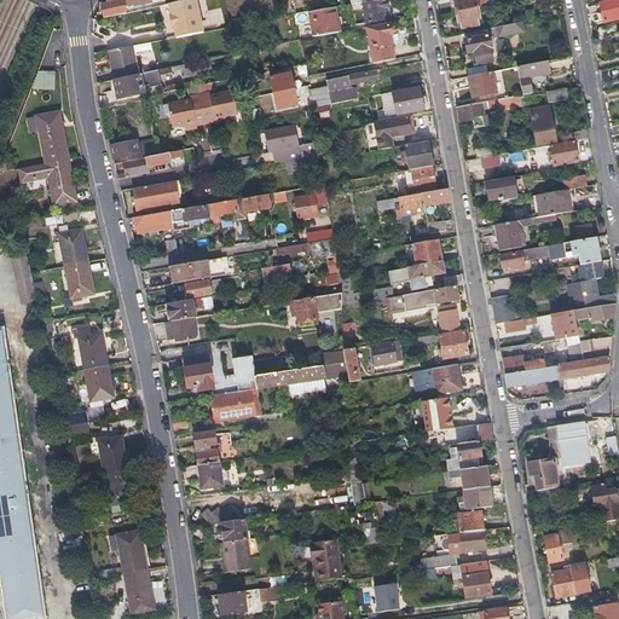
[(104,18),(115,16),(126,13),(125,6),(133,5),(134,7),(152,4),(151,0),(108,0),(109,4),(102,6),(104,18)]
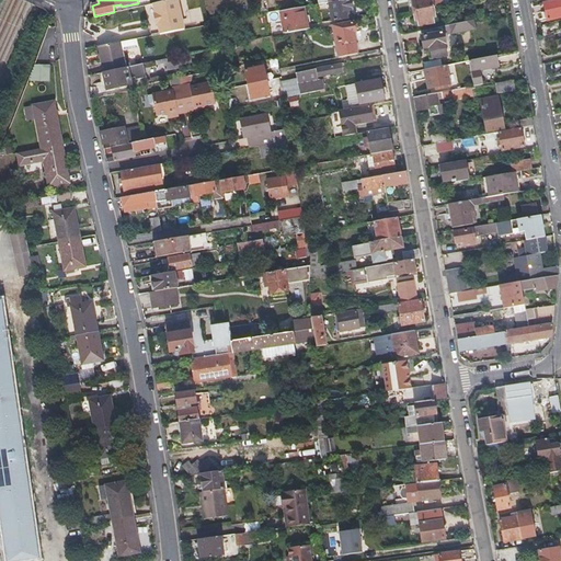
[(185,30),(178,0),(171,0),(153,4),(156,13),(155,14),(157,25),(158,25),(160,34),(185,30)]
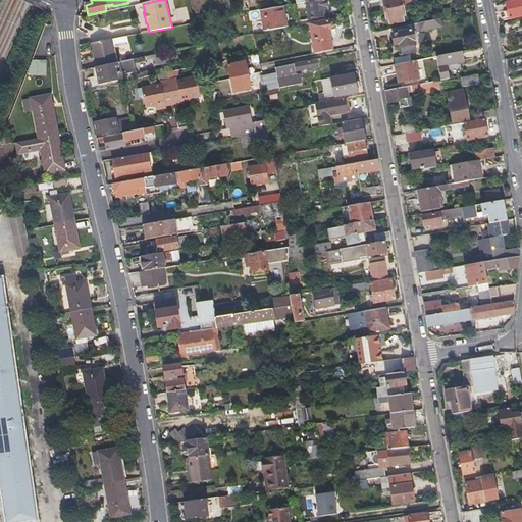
[(384,0),(383,0),(386,11),(404,8),(405,8),(403,0),(384,0)]
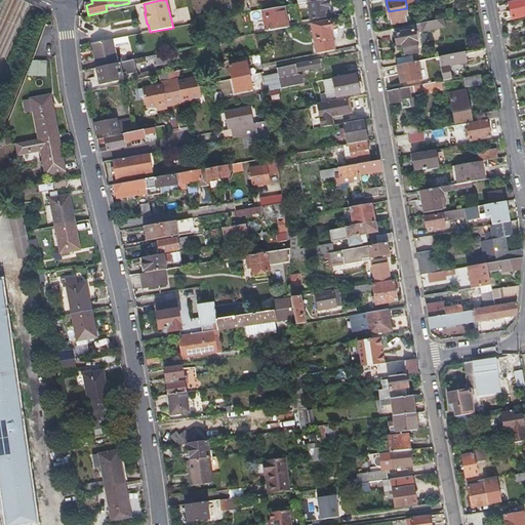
[(524,0),(513,0),(509,1),(511,9),(512,17),(524,14),(524,0)]
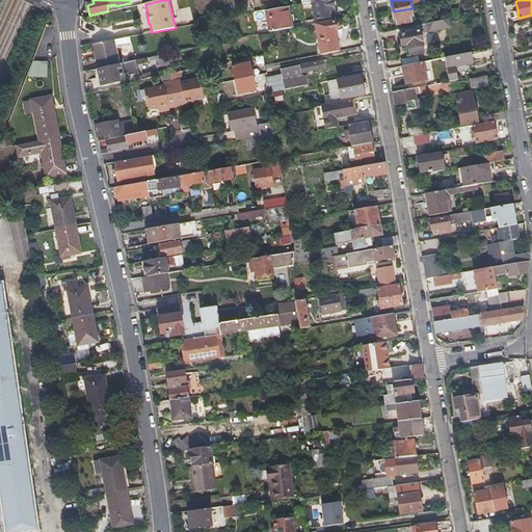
[(335,11),(334,1),(313,4),(314,9),(314,12),(316,22),(328,20),(328,19),(335,17),(334,11),(335,11)]
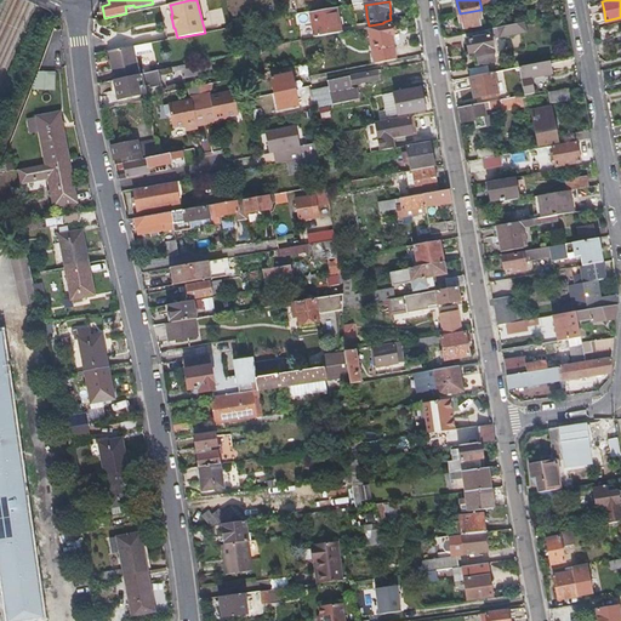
[(315,39),(329,36),(342,34),(337,10),(311,15),(315,39)]
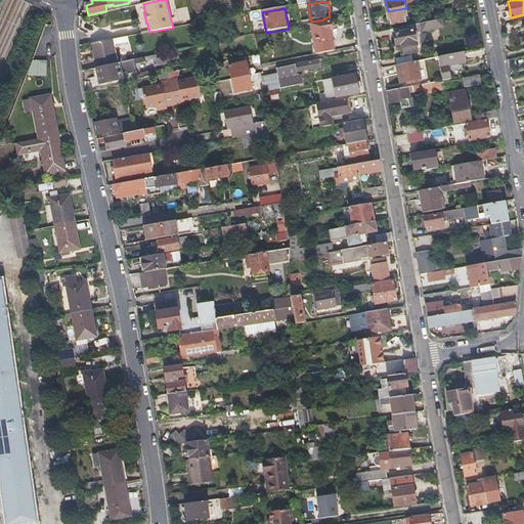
[(405,8),(388,11),(389,19),(392,18),(393,24),(405,22),(404,16),(407,15),(405,10),(405,8)]
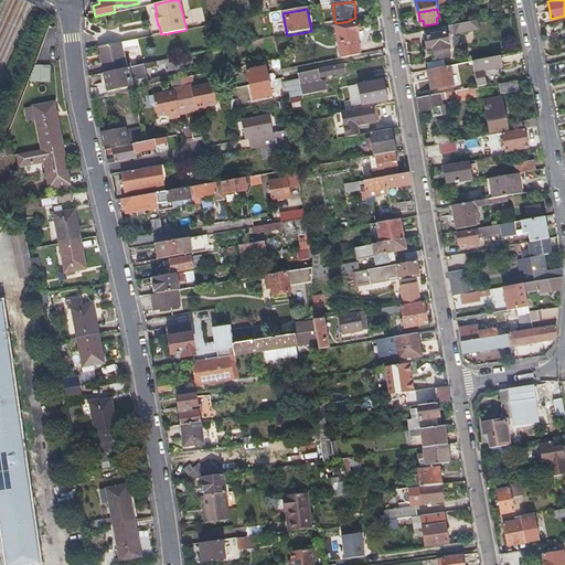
[(448,27),(455,24),(460,23),(459,17),(447,19),(448,27)]
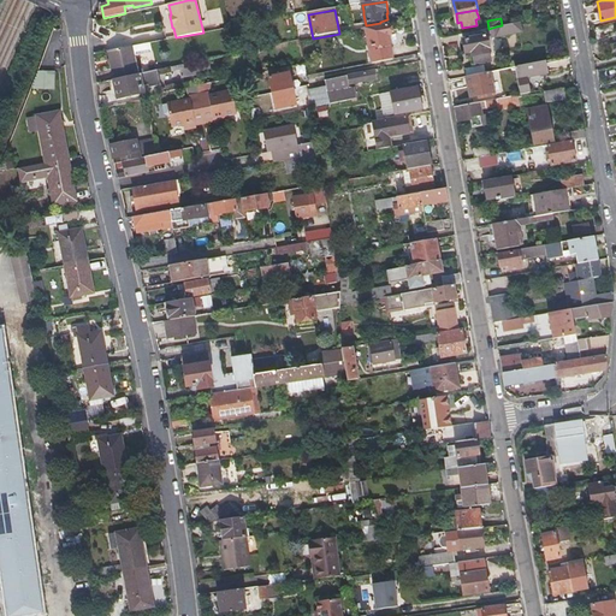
[(502,25),(496,27),(497,36),(522,30),(521,22),(502,25)]
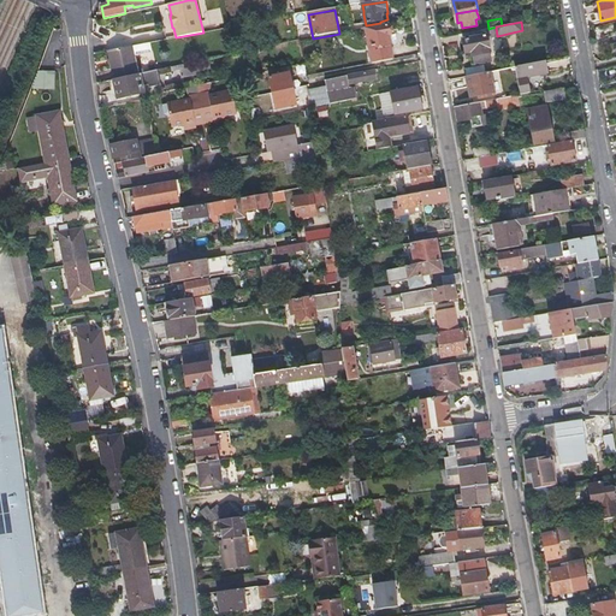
[(389,39),(390,37),(388,27),(366,30),(372,65),(392,60),(389,39)]
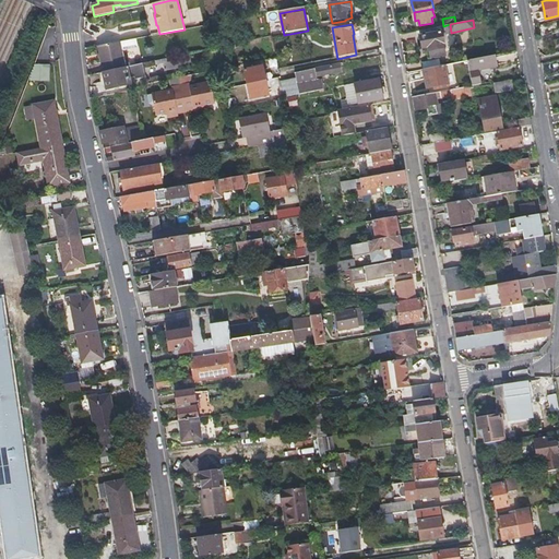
[(443,34),(451,33),(450,24),(443,26),(442,26),(443,32),(443,34)]
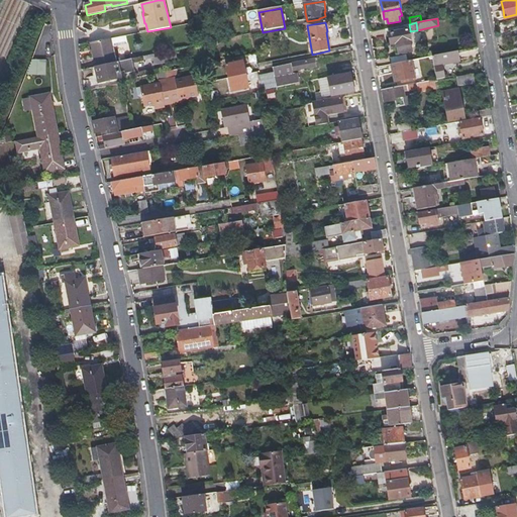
[(390,33),(410,29),(409,24),(389,28),(390,33)]
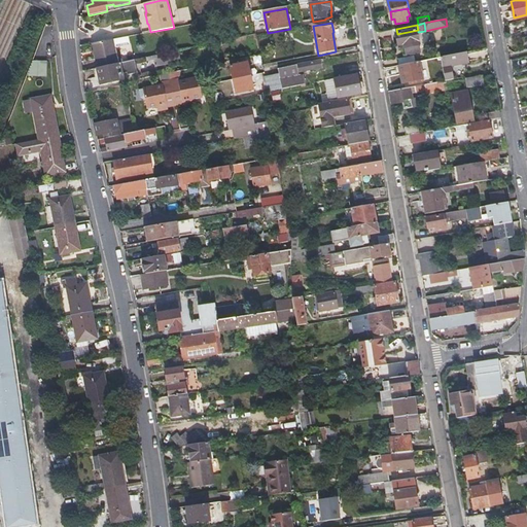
[(405,43),(406,49),(408,55),(421,53),(420,44),(418,32),(418,30),(397,34),(399,44),(405,43)]
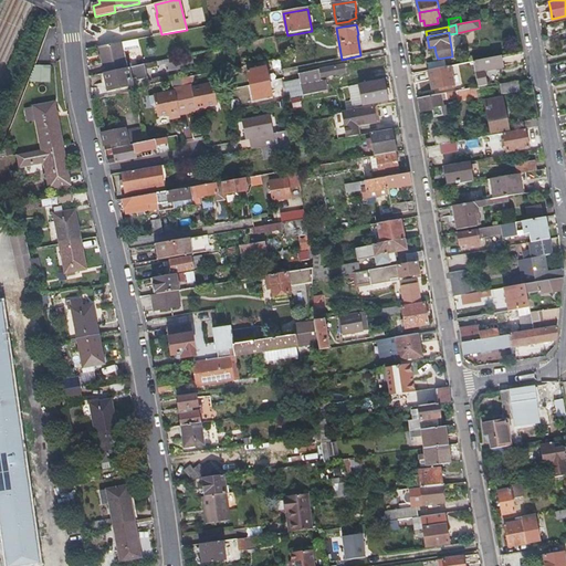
[(139,49),(137,40),(123,42),(125,52),(139,49)]
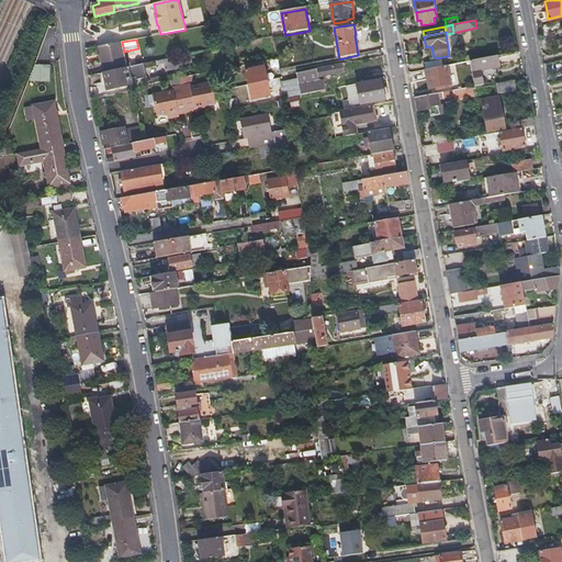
[(99,46),(104,72),(127,68),(124,52),(122,42),(99,46)]
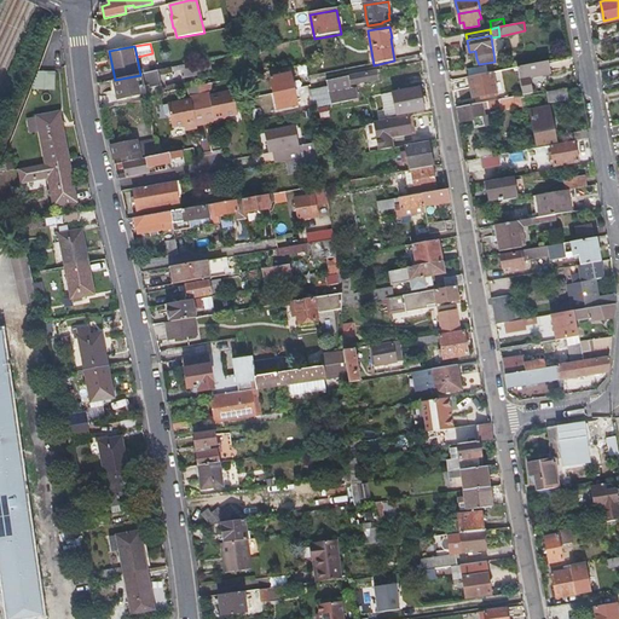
[(518,68),(520,74),(521,79),(524,94),(534,92),(531,77),(550,74),(548,62),(518,68)]
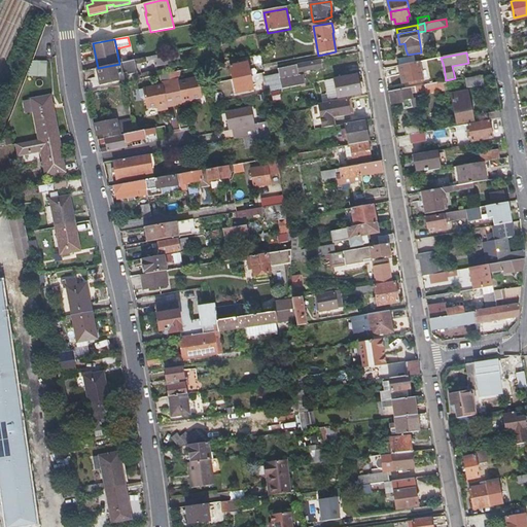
[(45,55),(37,56),(32,68),(46,66),(45,55)]
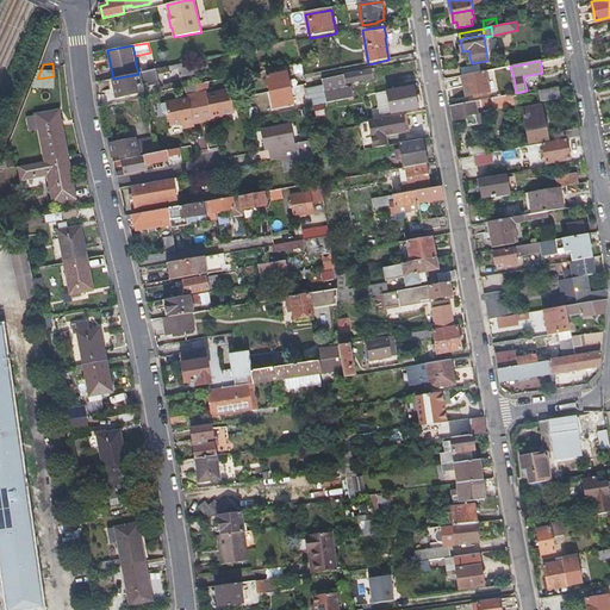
[(462,69),(464,75),(481,73),(479,66),(462,69)]
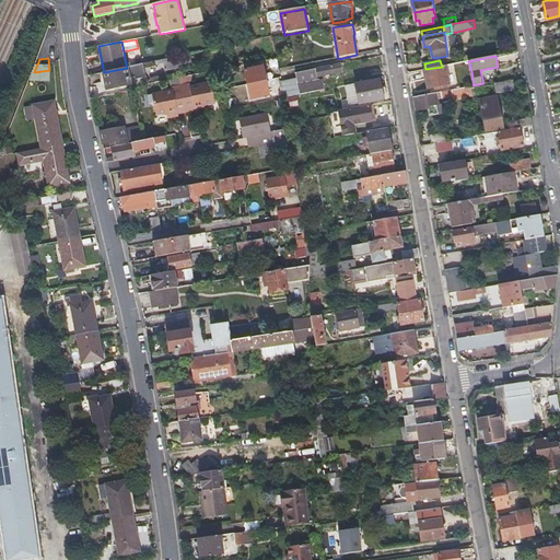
[(467,68),(470,67),(468,61),(442,67),(426,69),(424,70),(429,89),(436,86),(438,90),(451,86),(447,70),(453,68),(453,70),(467,68)]
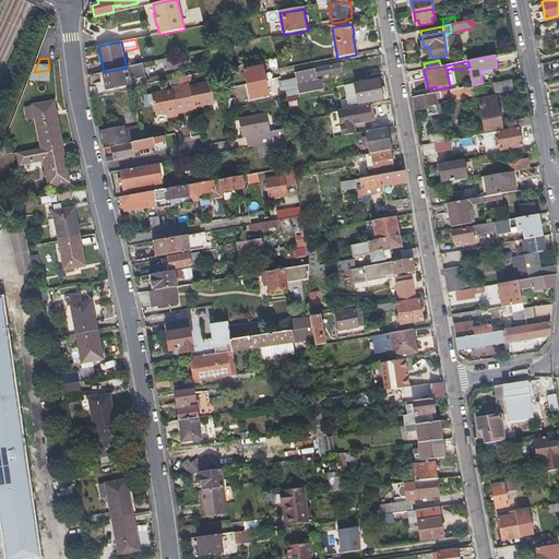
[(297,80),(297,82),(312,79),(322,76),(330,75),(342,72),(341,63),(295,73),(297,80)]
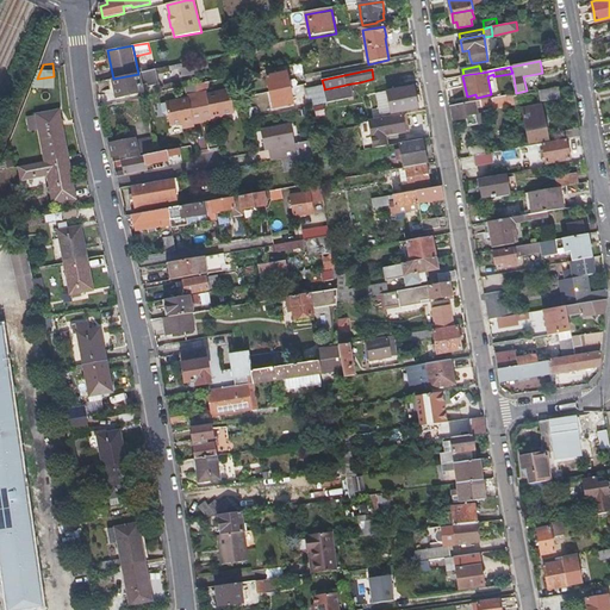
[(138,74),(113,79),(117,97),(143,91),(142,86),(148,83),(149,87),(161,83),(159,70),(145,73),(147,80),(141,82),(139,74),(138,74)]
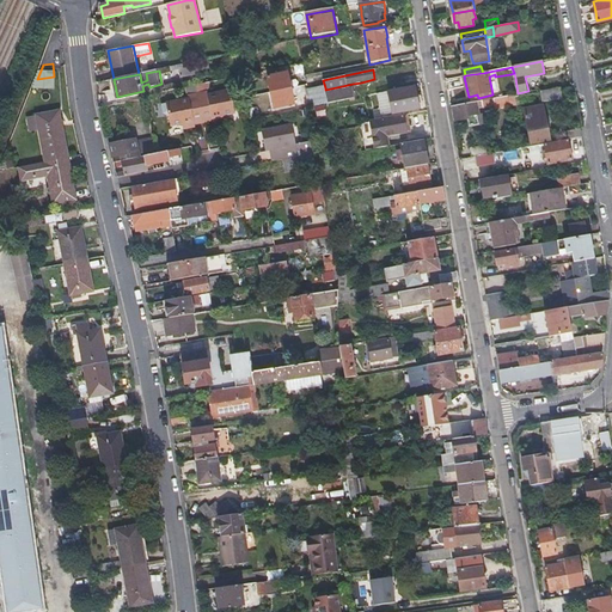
[(288,99),(293,98),(289,80),(283,81),(282,75),(268,78),(274,110),(289,106),(288,99)]
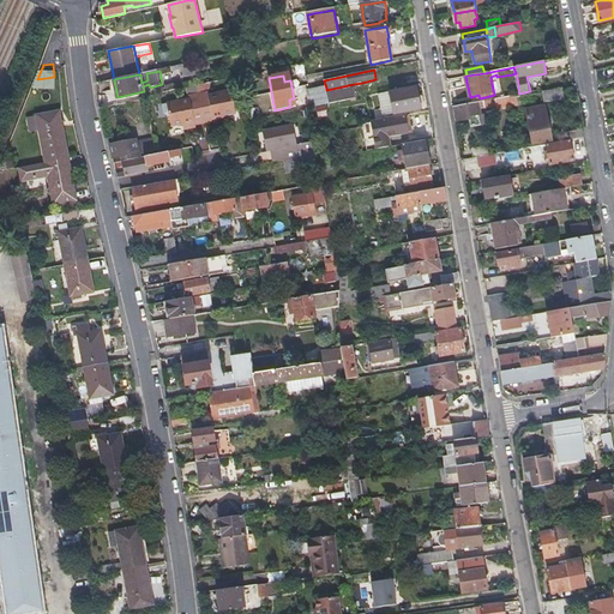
[(410,88),(409,83),(408,78),(387,82),(390,92),(410,88)]
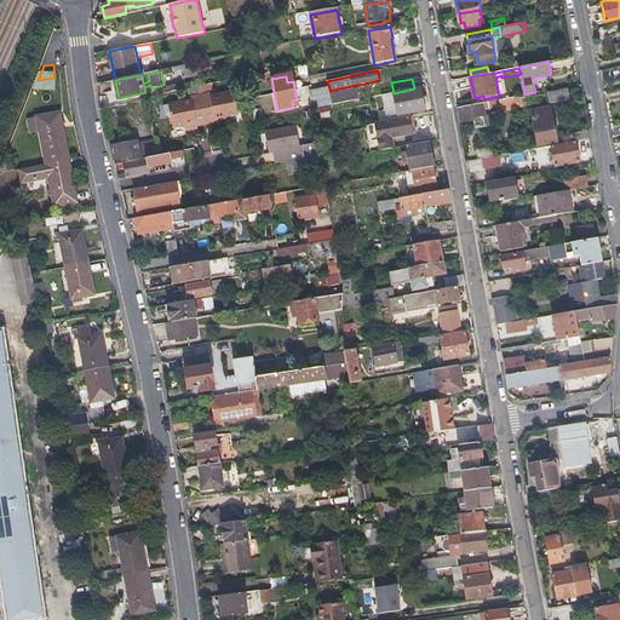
[(331,96),(329,91),(329,89),(311,92),(315,109),(332,105),(331,96)]
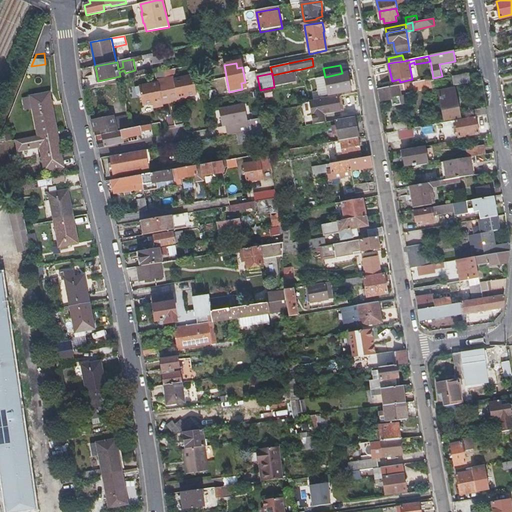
[(468,82),(467,78),(466,73),(450,76),(452,85),(468,82)]
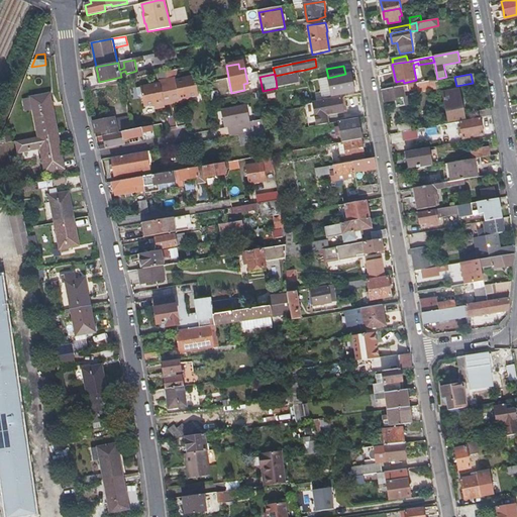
[(356,90),(355,90),(354,90),(351,75),(329,80),(332,97),(356,92),(356,90)]
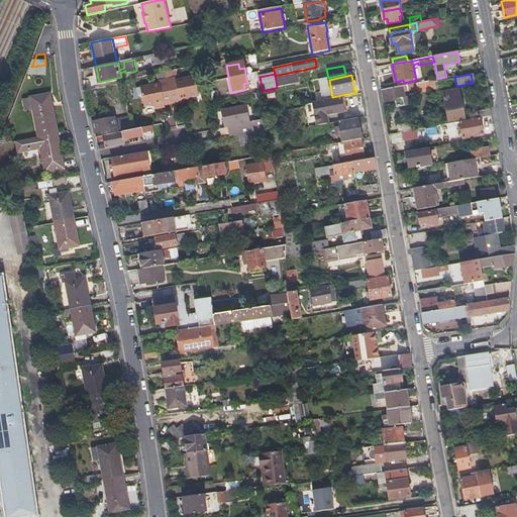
[(175,78),(166,80),(172,105),(180,103),(179,100),(188,98),(198,96),(195,77),(176,81),(175,78)]
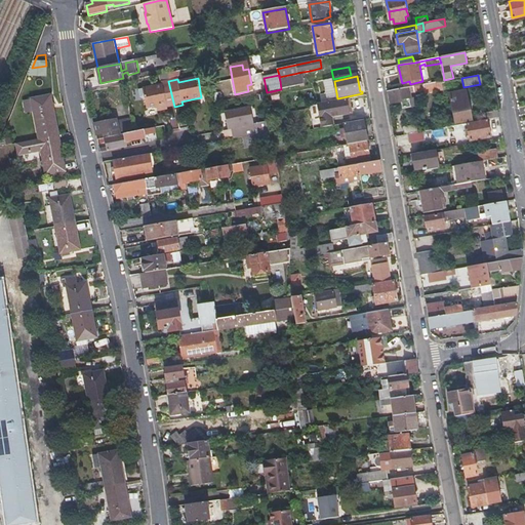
[(294,78),(280,81),(281,89),(296,86),(294,78)]
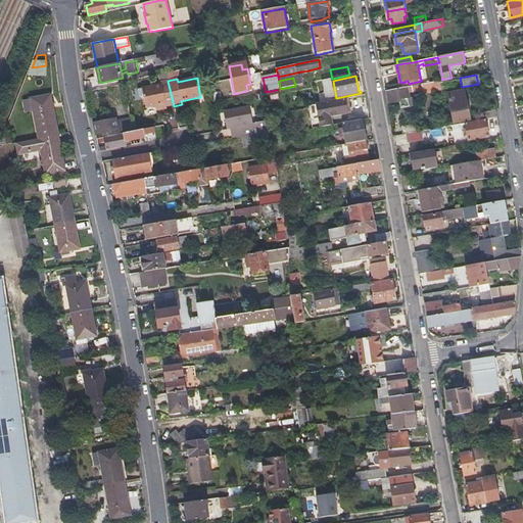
[(174,106),(168,81),(160,82),(160,85),(141,89),(145,108),(156,106),(164,104),(164,107),(174,106)]
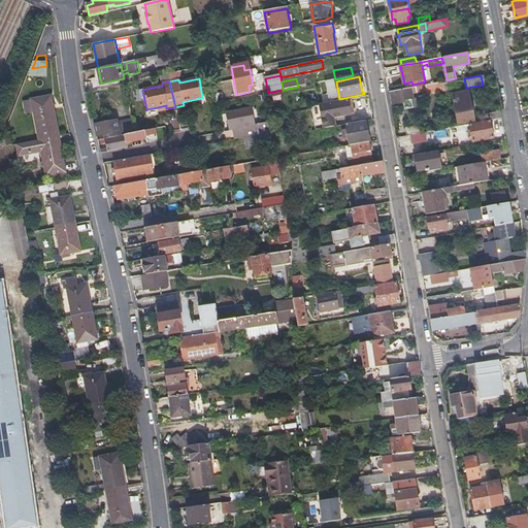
[(403,104),(404,106),(404,109),(415,107),(413,94),(428,90),(427,85),(391,92),(393,106),(403,104)]
